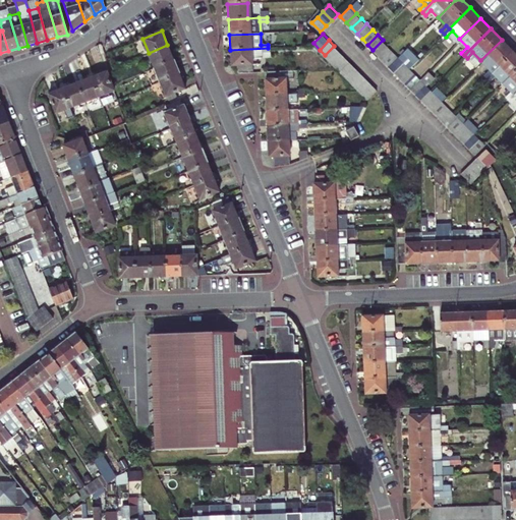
[(373,50),(379,56),(389,46),(383,40),(373,50)]
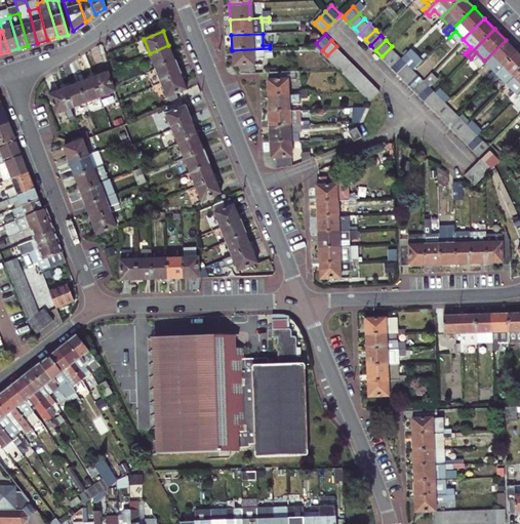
[(489,77),(516,51),(506,40),(484,61),(492,69),(487,74),(489,77)]
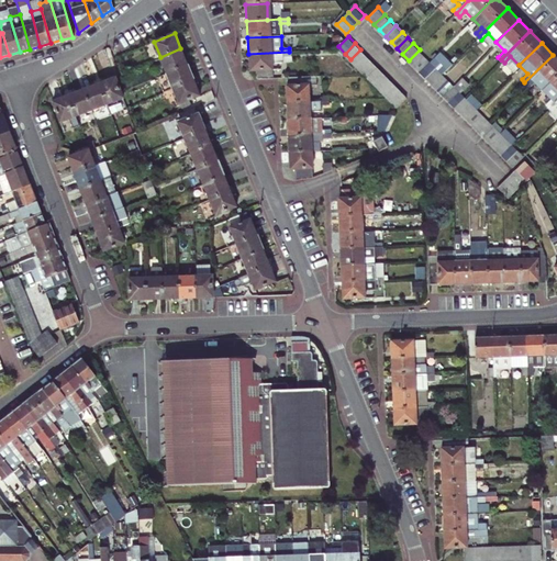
[(160,57),(166,73),(187,64),(180,48),(160,57)]
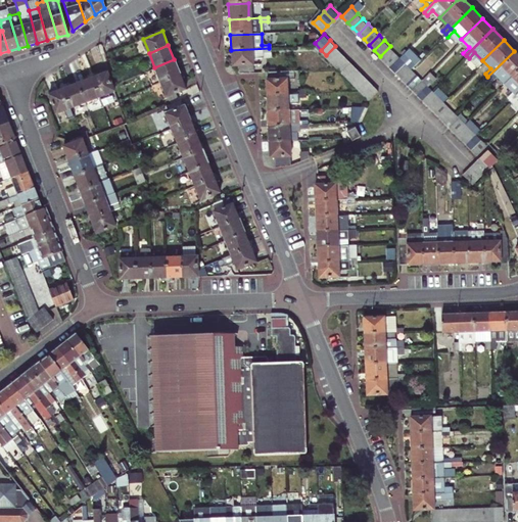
[(335,46),(326,55),(331,60),(340,51),(335,46)]
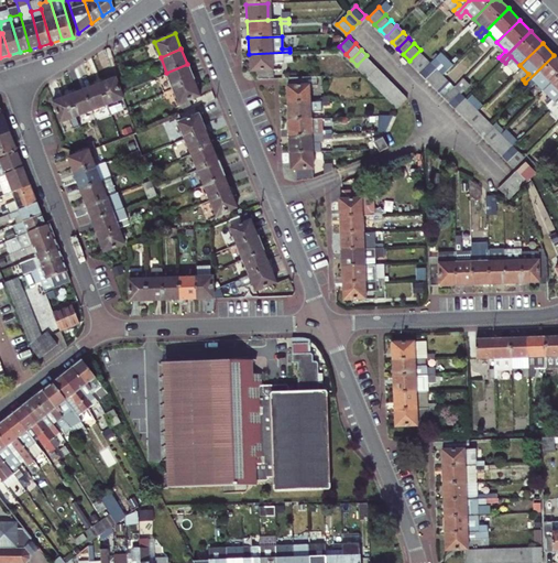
[(409,61),(415,66),(426,55),(420,50),(409,61)]
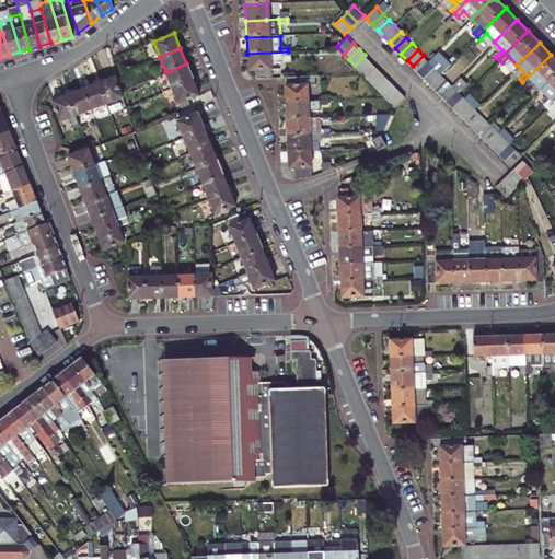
[(440,50),(431,58),(443,70),(451,61),(440,50)]
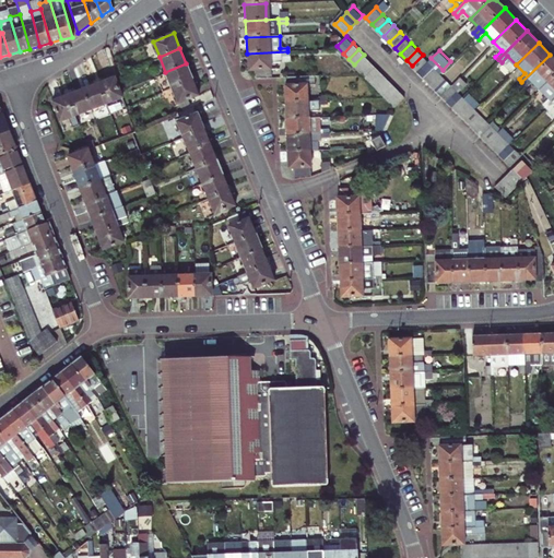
[(287,51),(247,54),(247,70),(252,70),(252,78),(270,76),(269,62),(280,61),(280,56),(289,56),(287,51)]
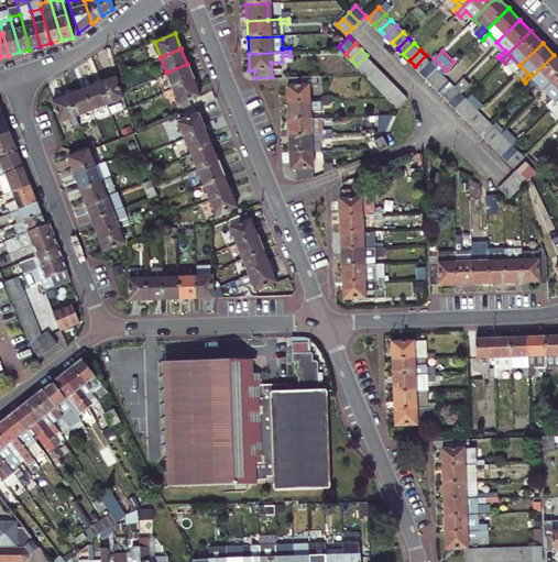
[(367,55),(357,65),(363,72),(373,61),(367,55)]
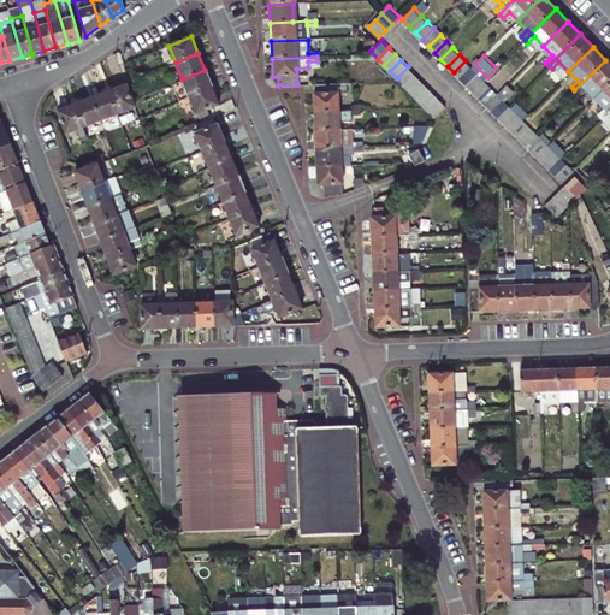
[(454,72),(460,78),(472,66),(466,60),(454,72)]
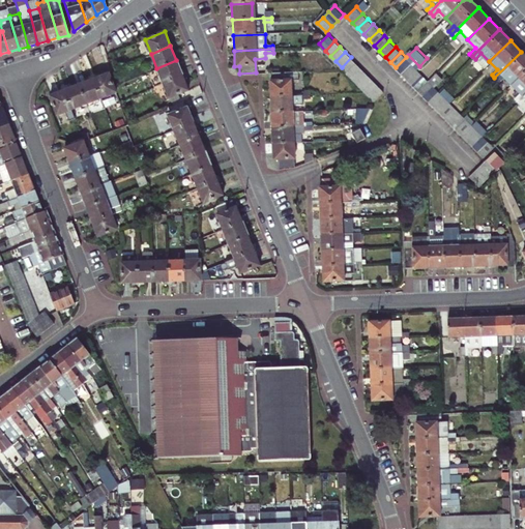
[(511,84),(524,69),(524,55),(521,52),(494,78),(497,81),(503,76),(511,84)]
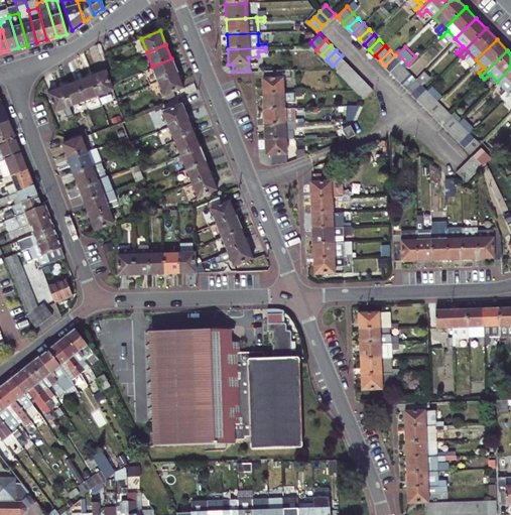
[(408,65),(397,53),(395,55),(401,61),(405,67),(408,65)]
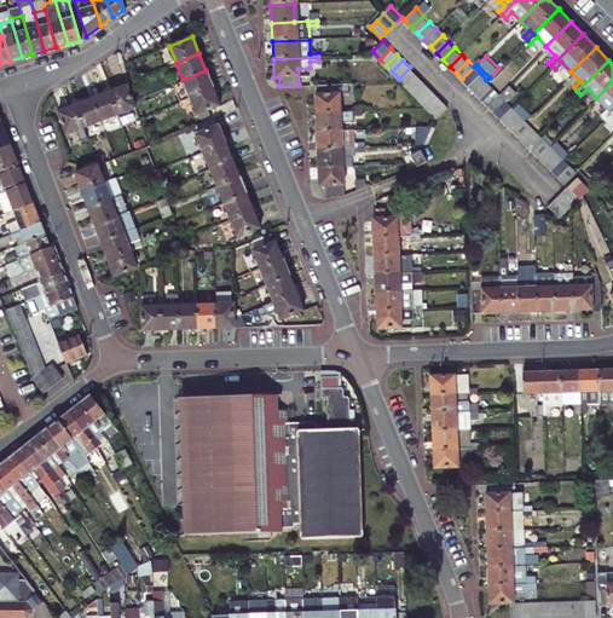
[(498,68),(490,78),(502,90),(514,78),(502,65),(498,68)]
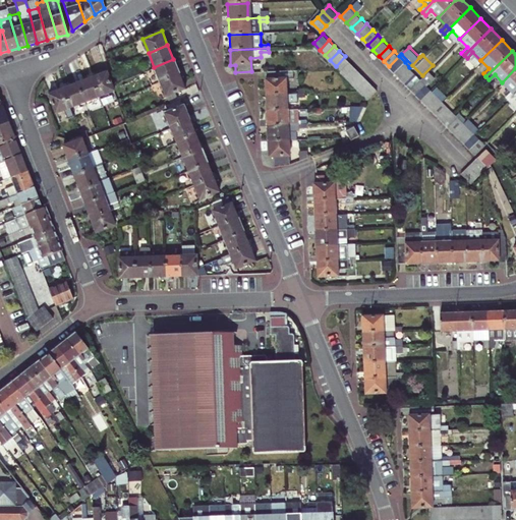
[(345,56),(336,66),(341,71),(350,61),(345,56)]
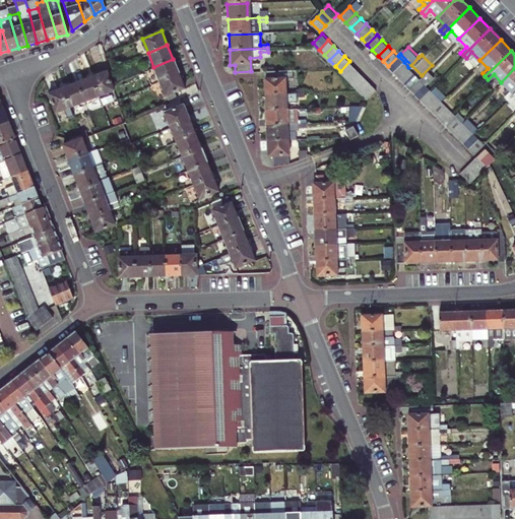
[(388,66),(394,71),(404,62),(398,56),(388,66)]
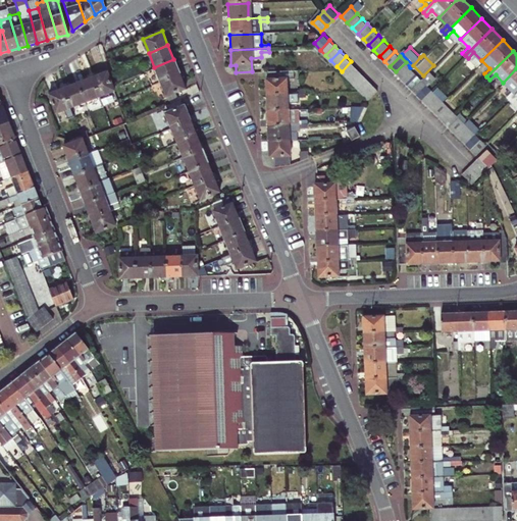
[(154,67),(160,82),(179,73),(173,59),(154,67)]
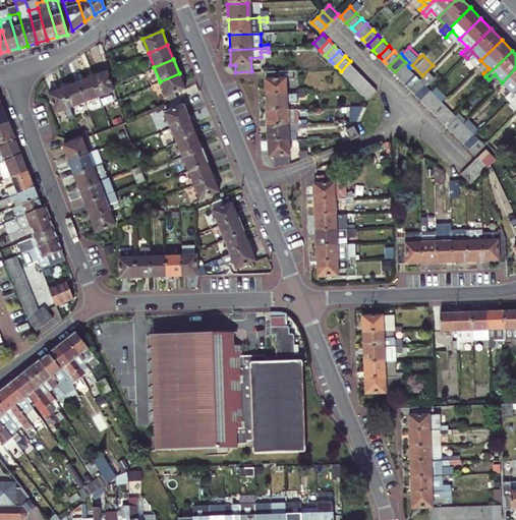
[(341,71),(346,76),(355,67),(350,61),(341,71)]
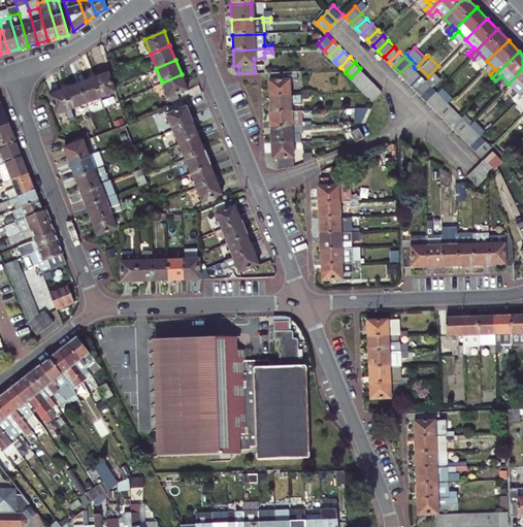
[(400,72),(405,78),(416,68),(415,68),(411,63),(400,72)]
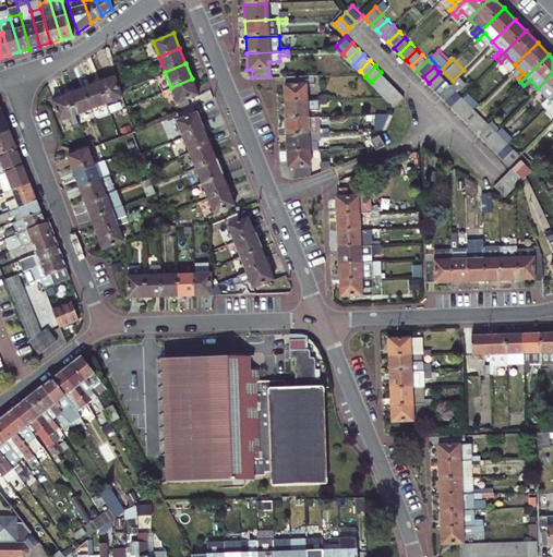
[(381,72),(371,82),(376,87),(387,77),(381,72)]
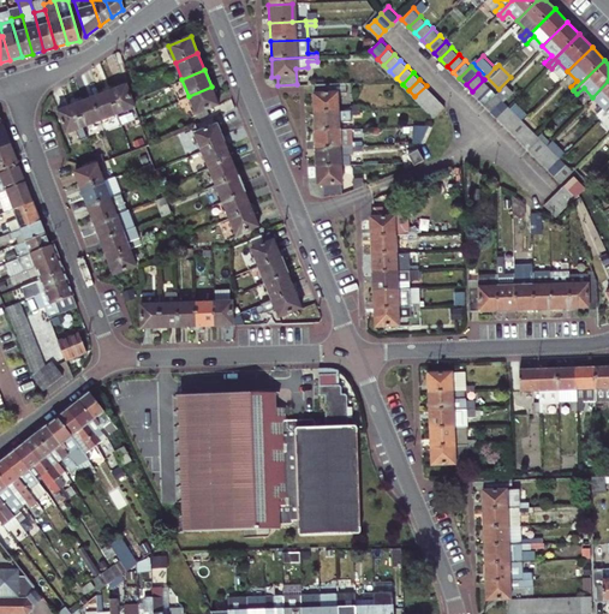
[(472,91),(478,97),(490,87),(484,79),(472,91)]
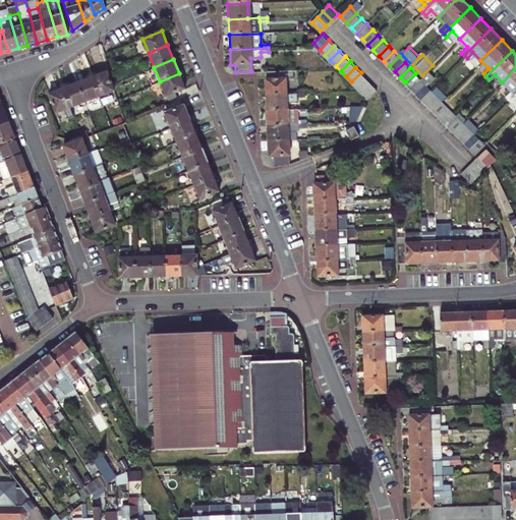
[(515,90),(515,68),(502,82),(510,91),(505,96),(508,99),(515,90)]
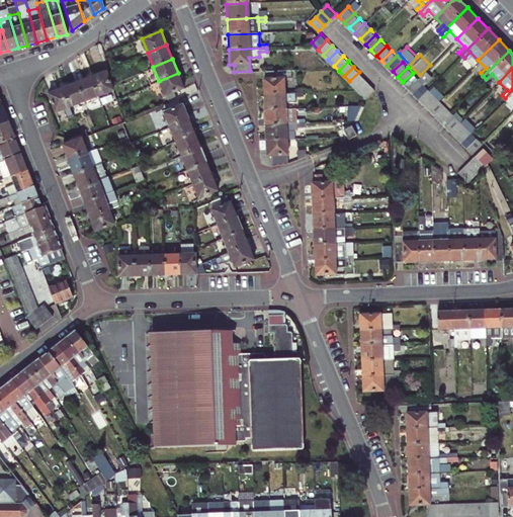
[(263,78),(263,93),(283,93),(282,69),(264,71),(264,78),(263,78)]
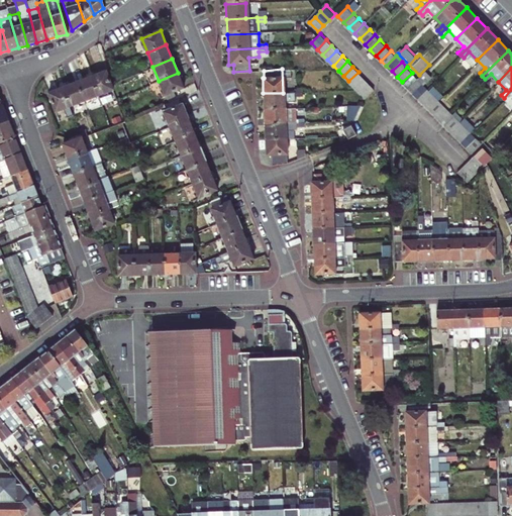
[(106,71),(91,76),(98,95),(113,89),(106,71)]
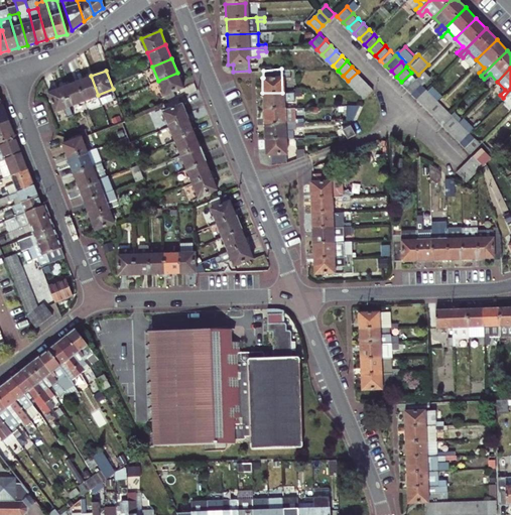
[(348,81),(353,87),(363,78),(358,72),(348,81)]
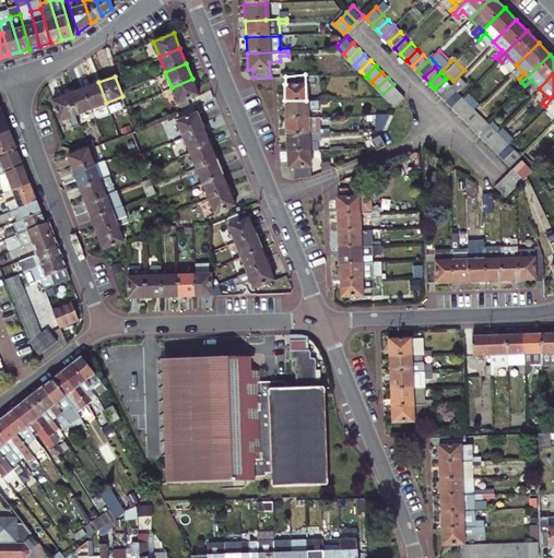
[(199,94),(192,79),(172,87),(178,103),(199,94)]
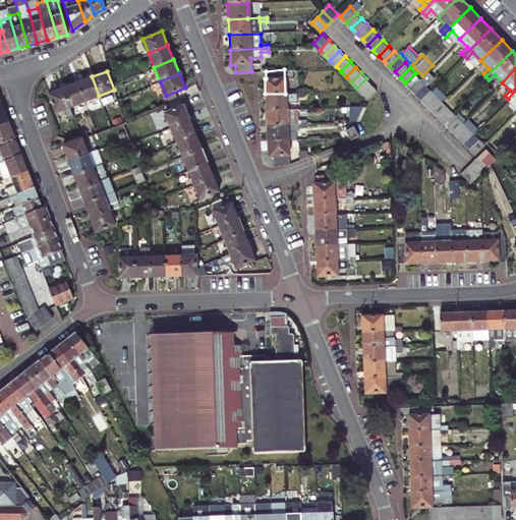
[(405,82),(411,89),(421,78),(415,73),(405,82)]
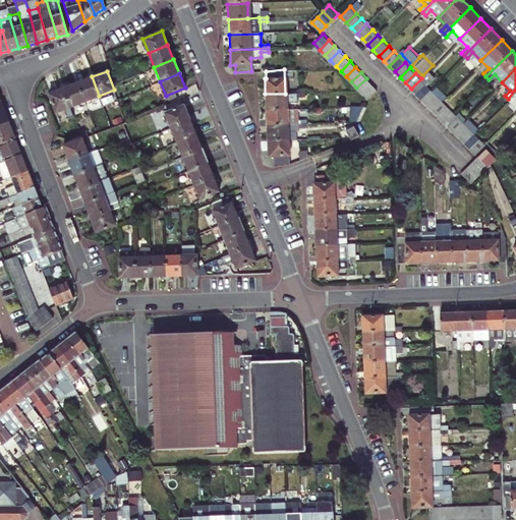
[(92,76),(78,82),(86,101),(99,96),(92,76)]
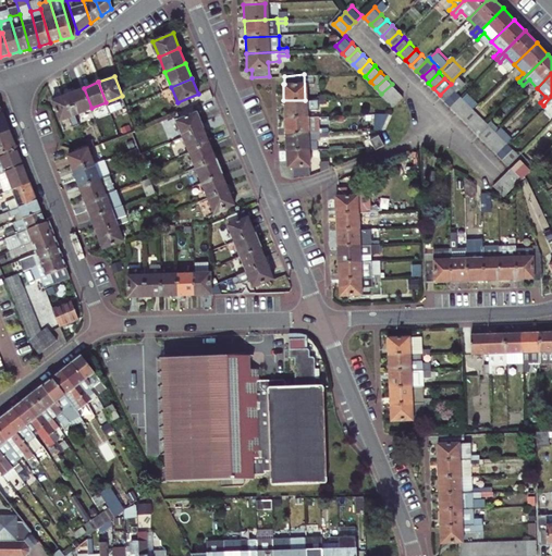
[(392,84),(381,94),(388,99),(397,89),(392,84)]
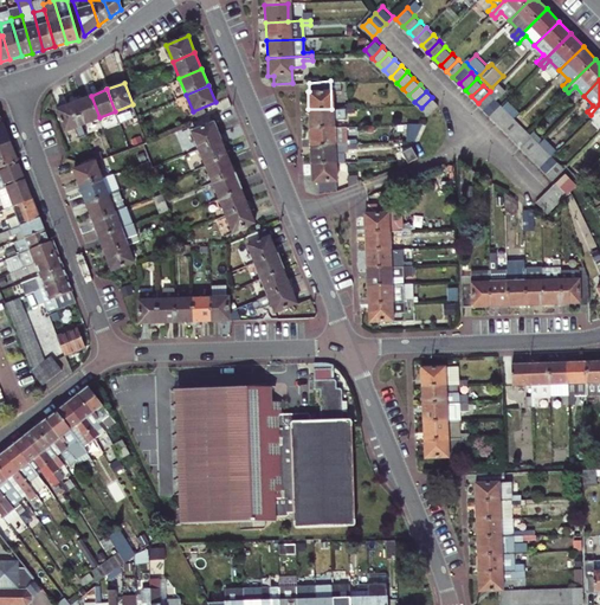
[(478,103),(484,109),(496,97),(490,91),(478,103)]
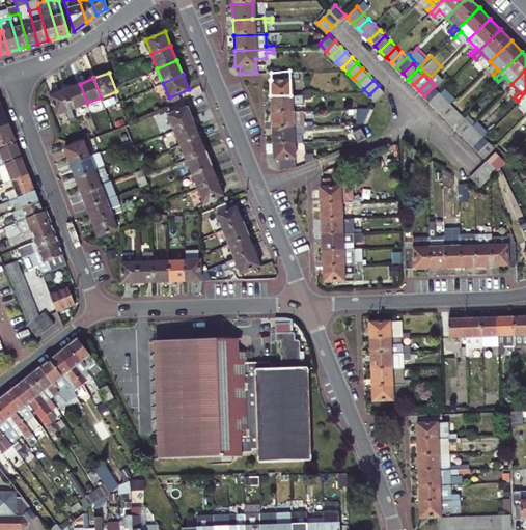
[(87,103),(80,84),(64,89),(72,108),(87,103)]
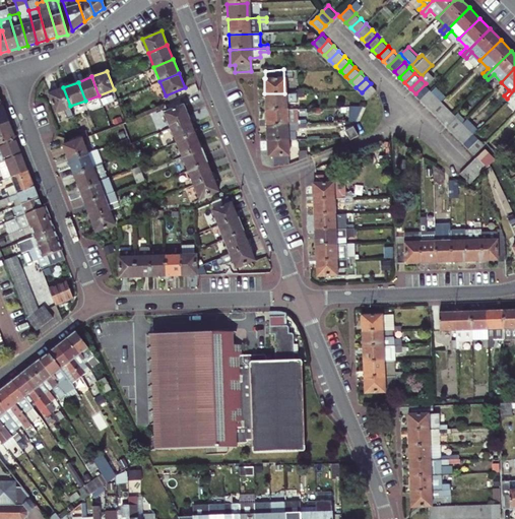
[(371,83),(362,92),(367,99),(377,88),(371,83)]
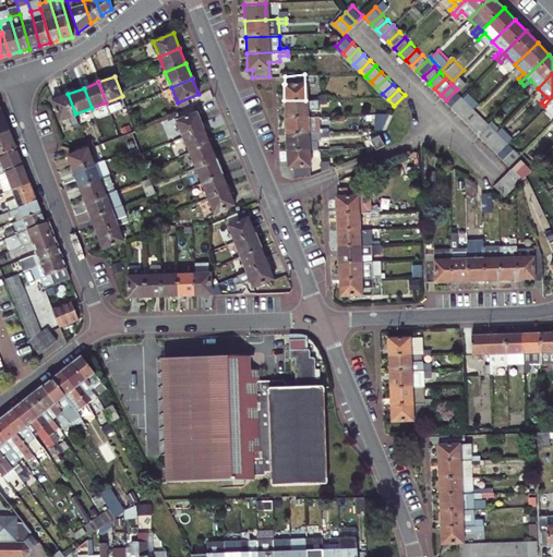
[(457,89),(446,100),(452,106),(463,95),(457,89)]
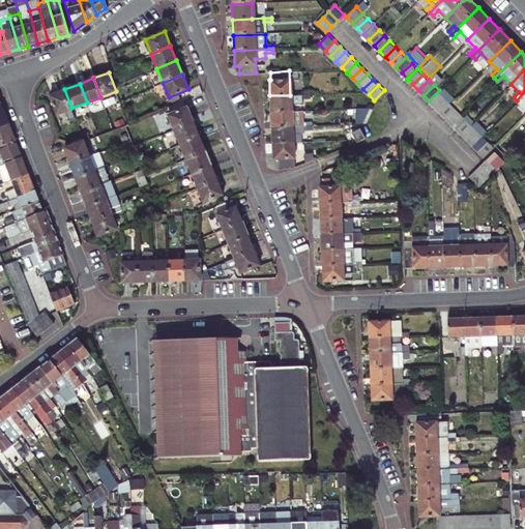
[(71,108),(64,89),(50,95),(57,114),(71,108)]
